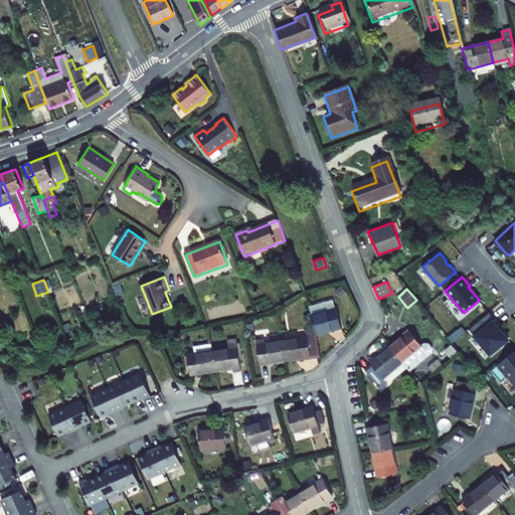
[(315,327),(316,334),(341,328),(333,300),(309,307),(315,327)]
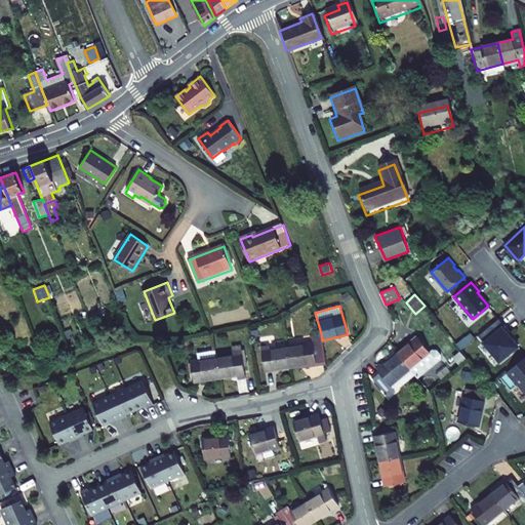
[(498,319),(479,335),(500,362),(518,347),(508,334),(510,332),(498,319)]
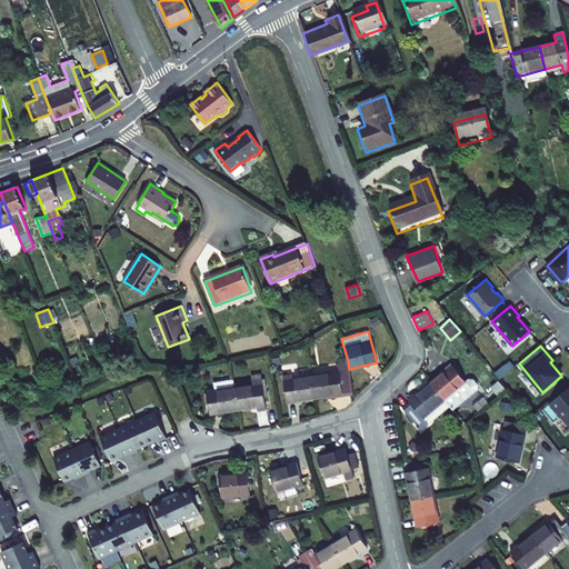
[(336,398),(355,395),(349,369),(348,361),(338,363),(339,371),(312,376),(316,398),(335,395),(336,398)]
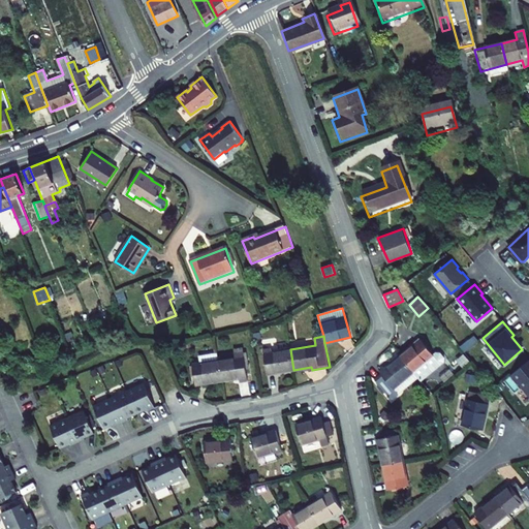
[(421,339),(401,355),(414,372),(422,380),(444,362),(444,358),(440,352),(437,352),(434,354),(421,339)]
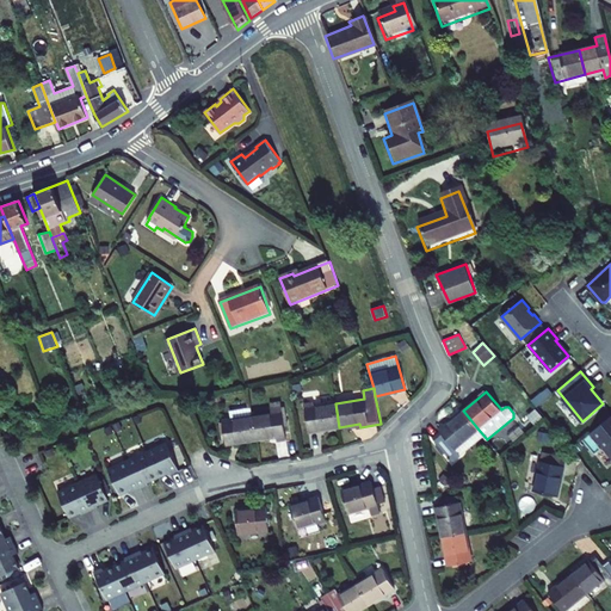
[(0,424),(16,424),(11,409),(5,412),(1,401),(0,400),(0,424)]
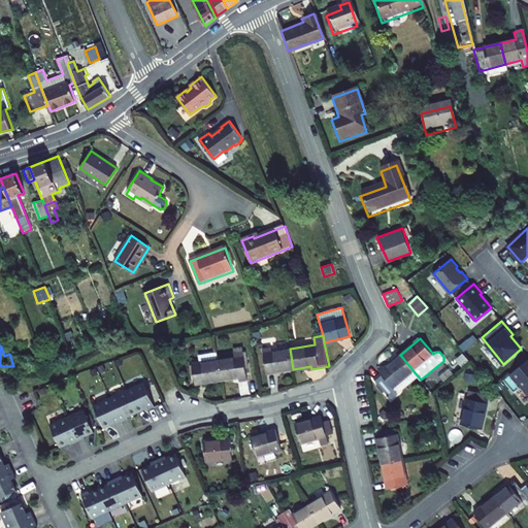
[(242,347),(233,349),(235,358),(244,356),(242,347)]
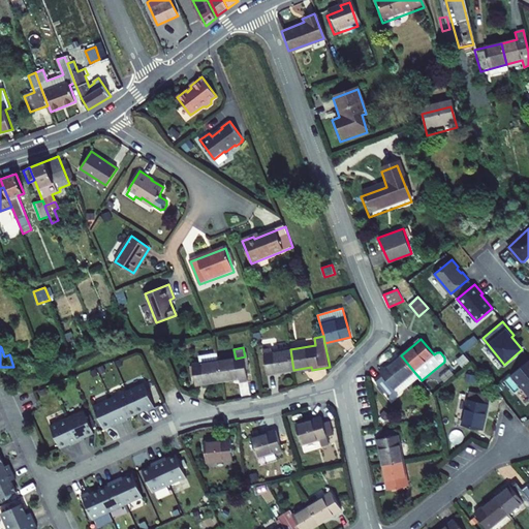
[(263,349),(268,374),(293,370),(290,349),(272,352),(272,348),(263,349)]
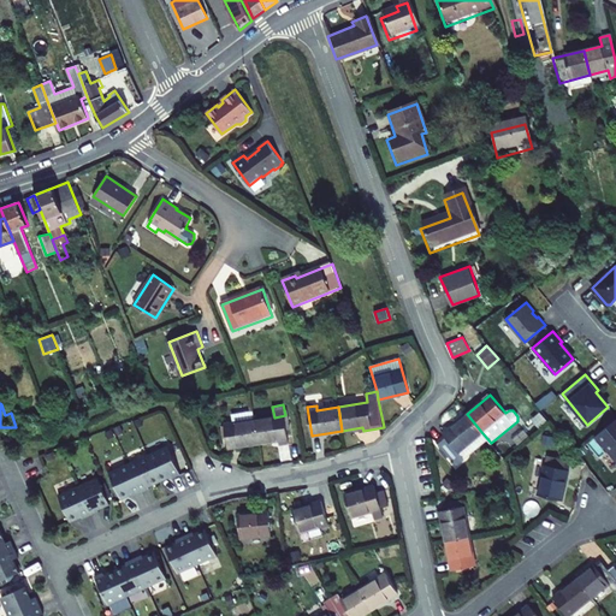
[(225,425),(229,449),(259,444),(255,420),(254,412),(232,415),(234,424),(225,425)]
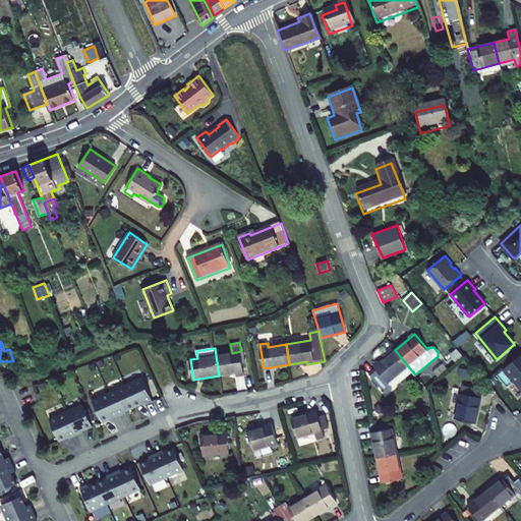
[(408,366),(395,350),(374,367),(377,368),(369,373),(386,394),(393,388),(388,383),(408,366)]
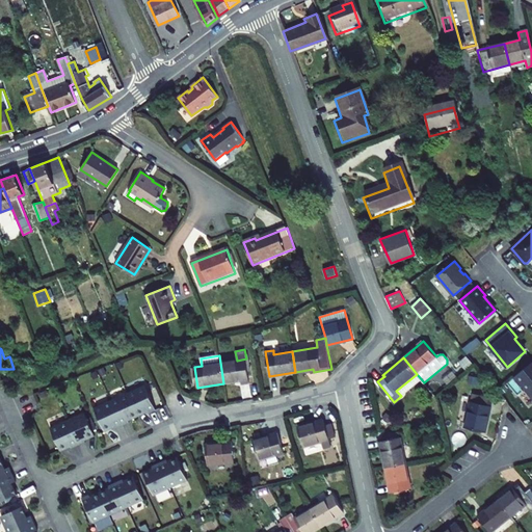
[(220,363),(223,383),(241,380),(242,384),(249,382),(246,358),(237,361),(220,363)]
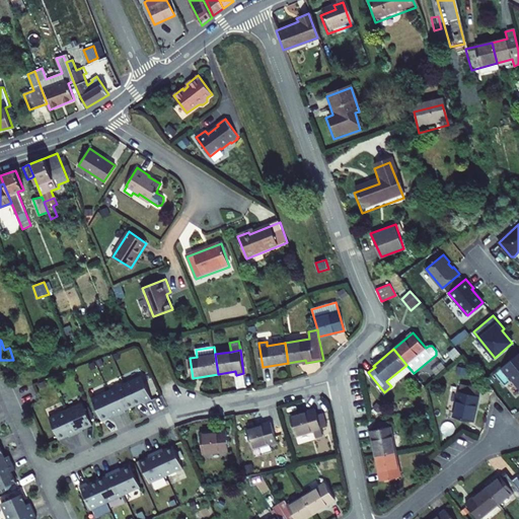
[(518,353),(502,368),(518,388),(518,353)]
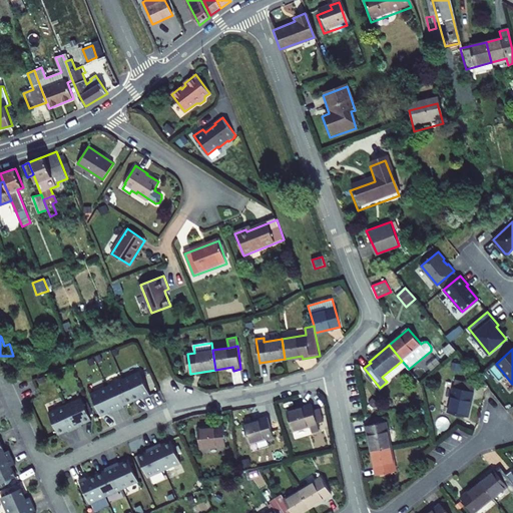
[(143,399),(150,396),(139,372),(123,379),(133,401),(142,397),(143,399)]
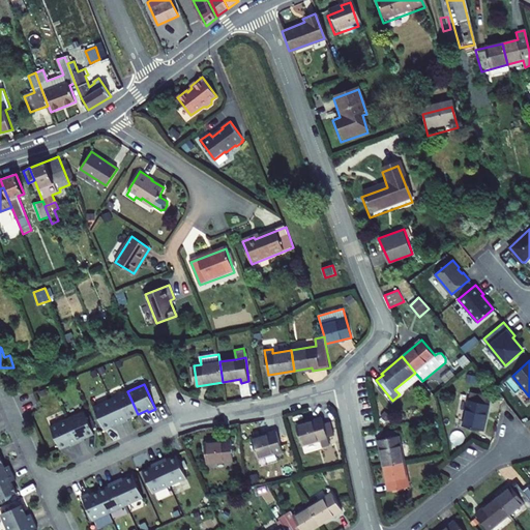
[(138,414),(127,391),(111,399),(122,423),(128,420),(127,418),(138,414)]
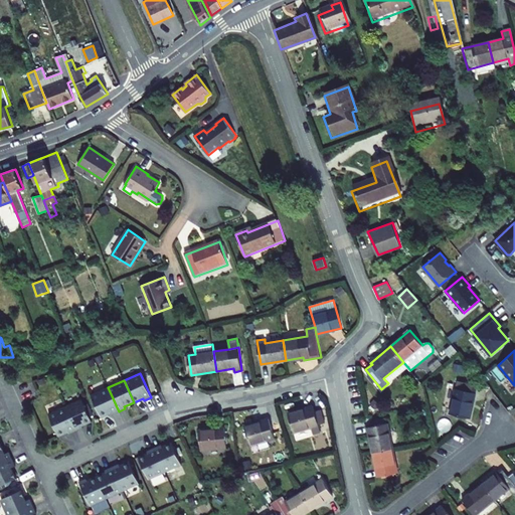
[(456,381),(450,414),(470,418),(476,386),(456,381)]
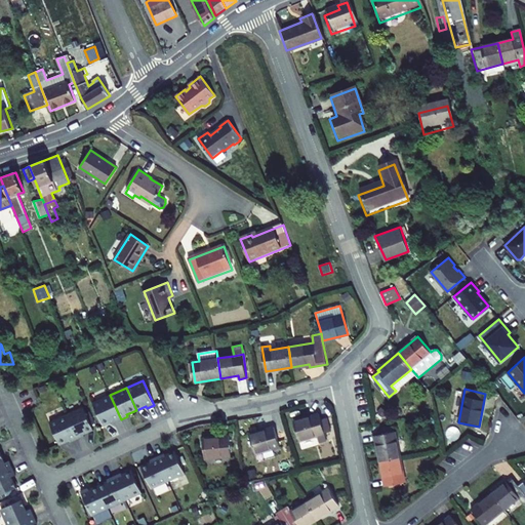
[(92,403),(103,425),(112,420),(114,422),(121,419),(110,395),(92,403)]
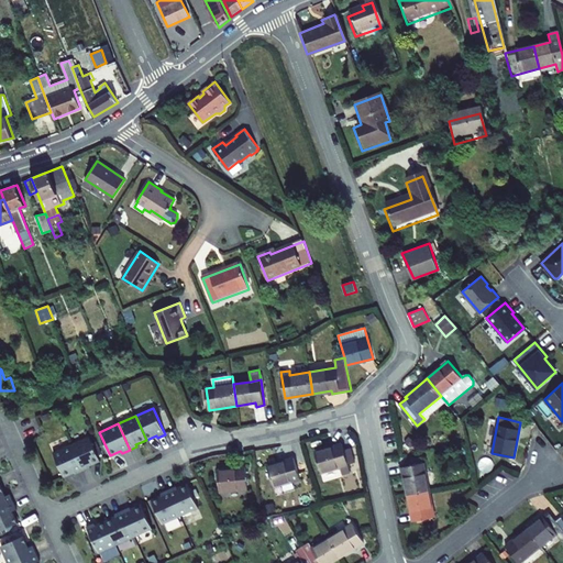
[(72,444),(84,471),(91,467),(90,465),(100,461),(89,437),(72,444)]
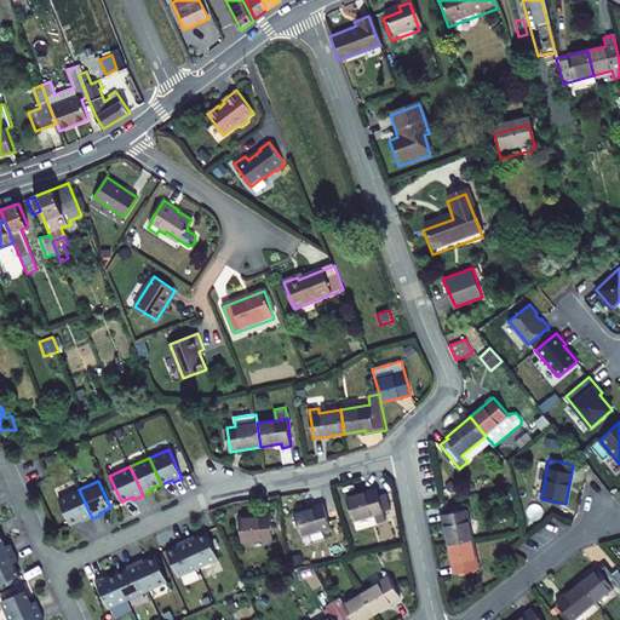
[(82,523),(92,518),(79,489),(58,499),(70,526),(81,520),(82,523)]
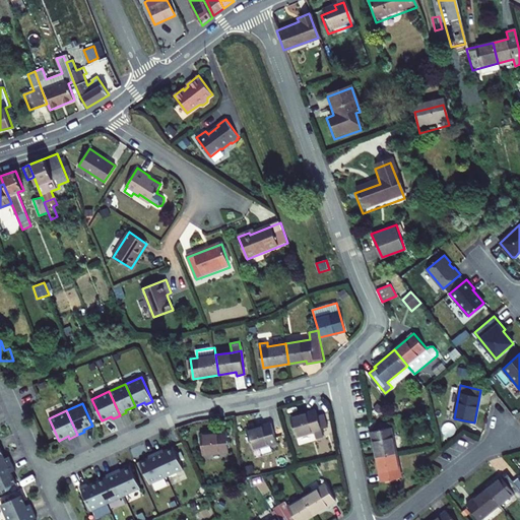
[(317,410),(291,417),(297,437),(315,432),(317,439),(324,437),(322,430),(319,417),(317,410)]
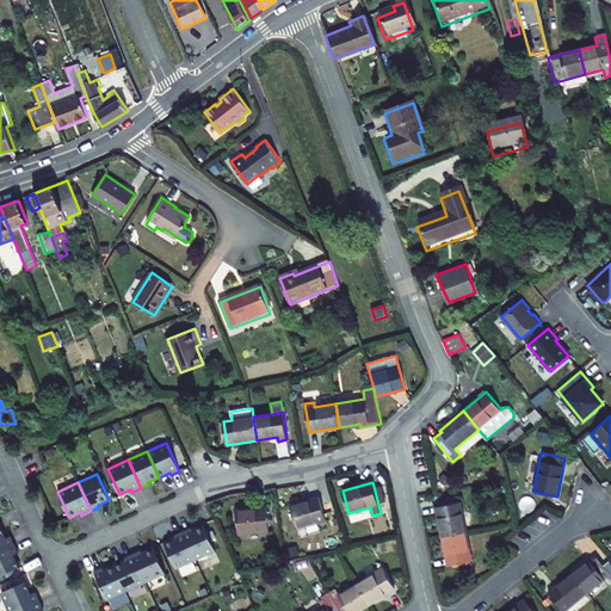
[(375,491),(378,505),(386,503),(382,488),(375,491)]
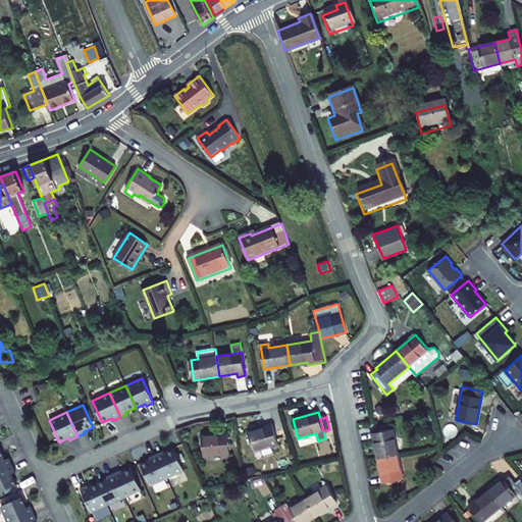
[(272,424),(248,431),(254,452),(278,445),(272,424)]
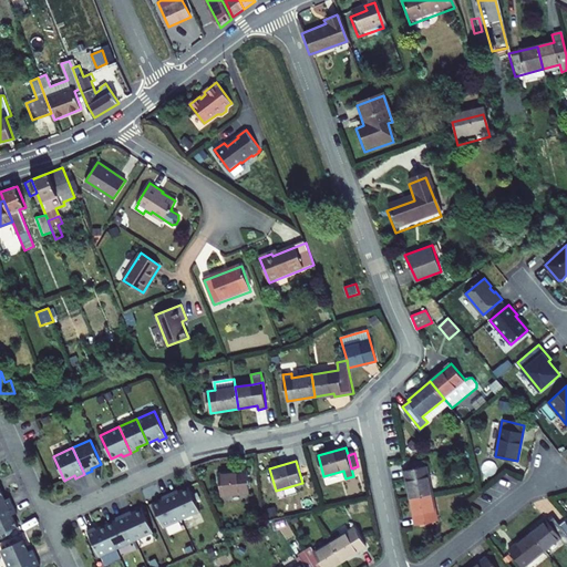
[(405,470),(410,497),(433,493),(428,465),(405,470)]
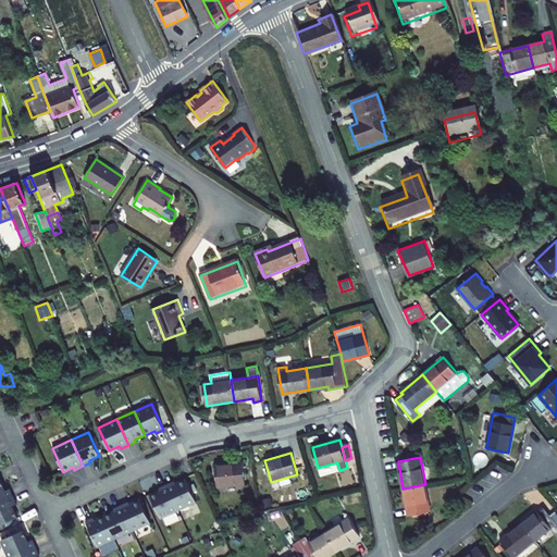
[(215,466),(218,487),(245,484),(243,462),(215,466)]
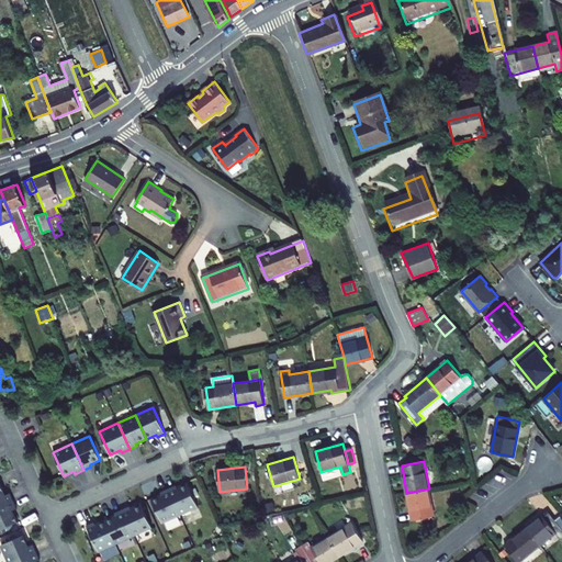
[(0,483),(0,507),(13,502),(10,493),(6,495),(0,484),(0,483)]
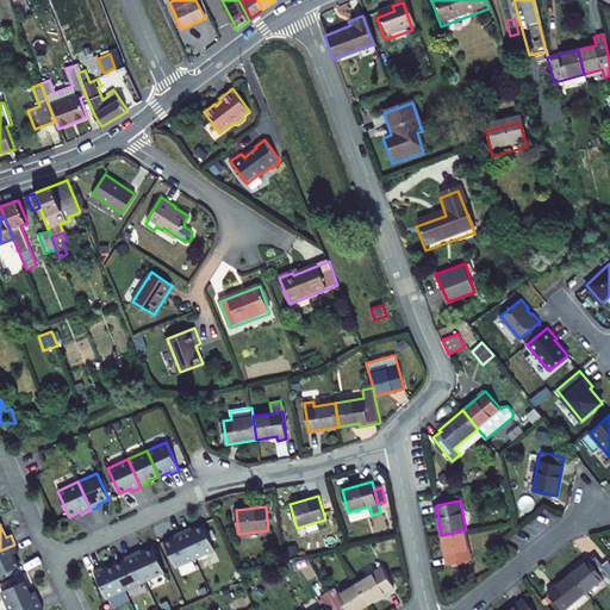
[(191,527),(182,530),(195,559),(216,551),(204,524),(192,529),(191,527)]
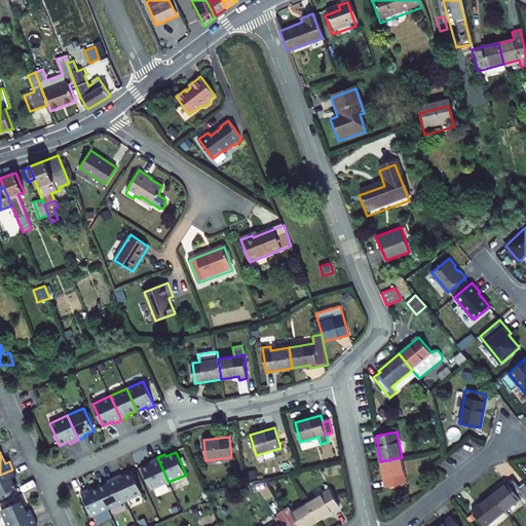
[(168,482),(157,457),(150,460),(151,463),(142,467),(152,490),(168,482)]
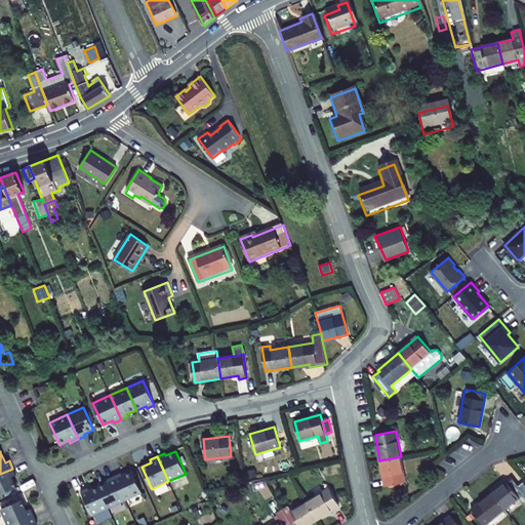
[(379,460),(385,486),(406,482),(401,456),(379,460)]
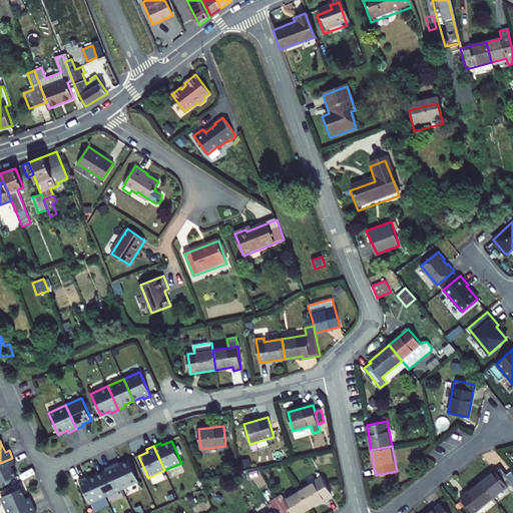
[(0,463),(0,484),(17,477),(12,467),(16,465),(12,458),(0,463)]
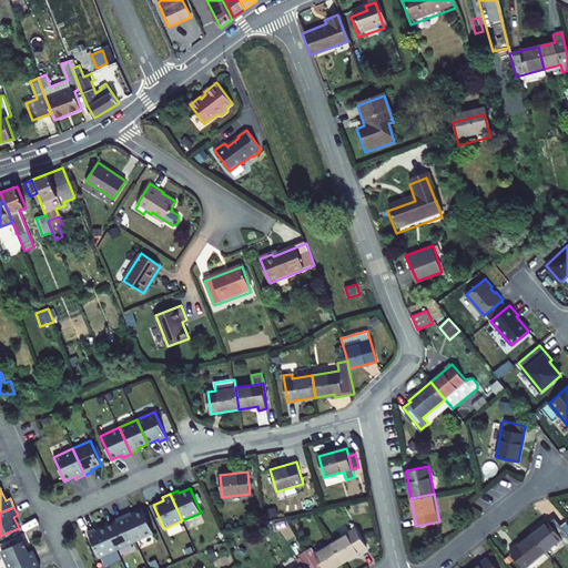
[(154,534),(143,509),(133,514),(131,511),(123,515),(135,541),(154,534)]
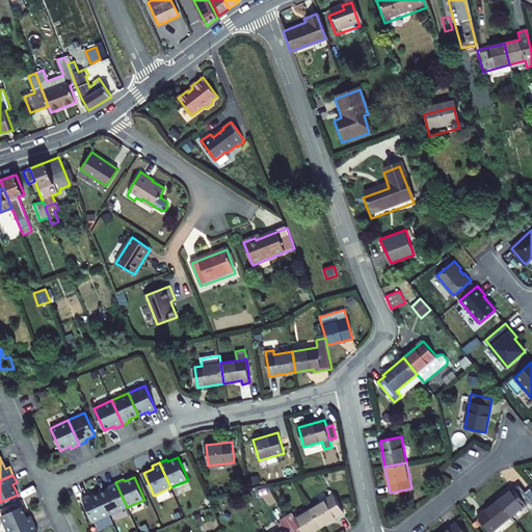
[(100,493),(110,515),(127,507),(115,482),(109,486),(110,488),(100,493)]
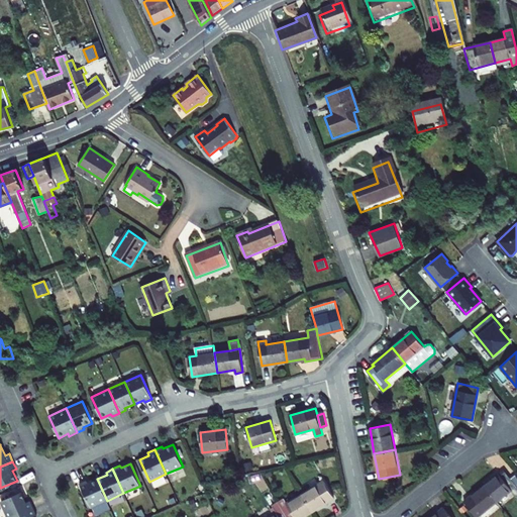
[(516,487),(510,479),(504,470),(484,486),(497,501),(510,491),(515,496),(516,494),(516,487)]
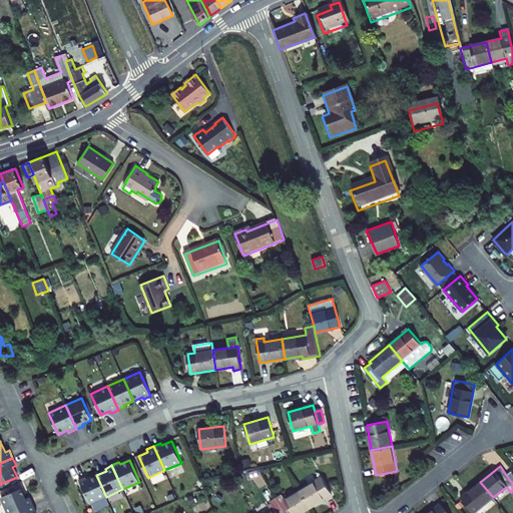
[(95,511),(110,504),(106,497),(96,475),(87,479),(86,477),(79,480),(90,504),(91,503),(95,511)]
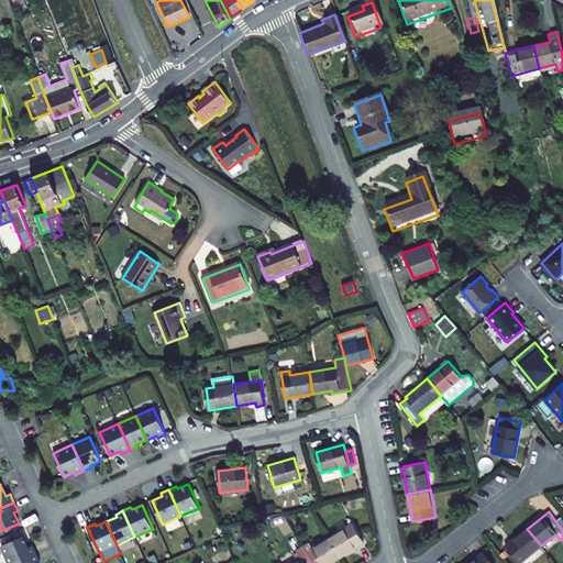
[(329,538),(341,556),(364,542),(352,523),(329,538)]
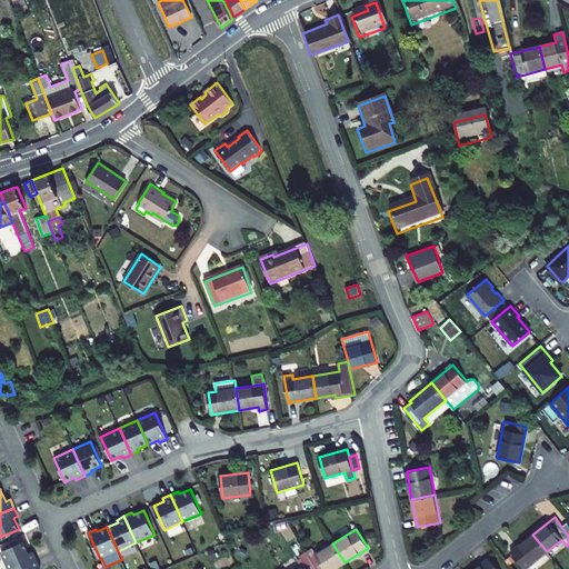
[(510,551),(523,568),(547,551),(532,535),(510,551)]
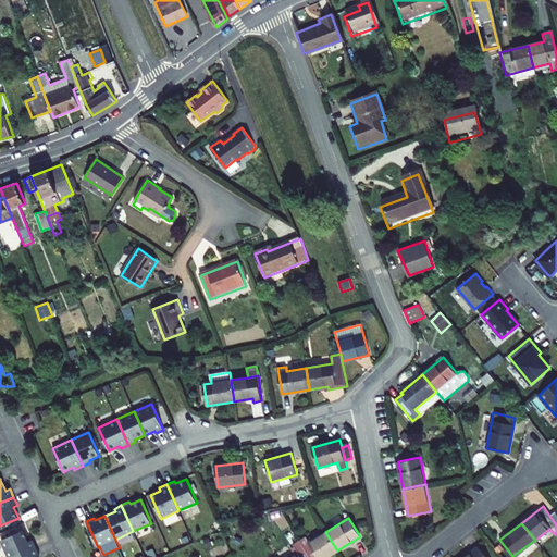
[(2,540),(9,556),(15,556),(37,547),(33,540),(28,542),(24,530),(2,540)]
